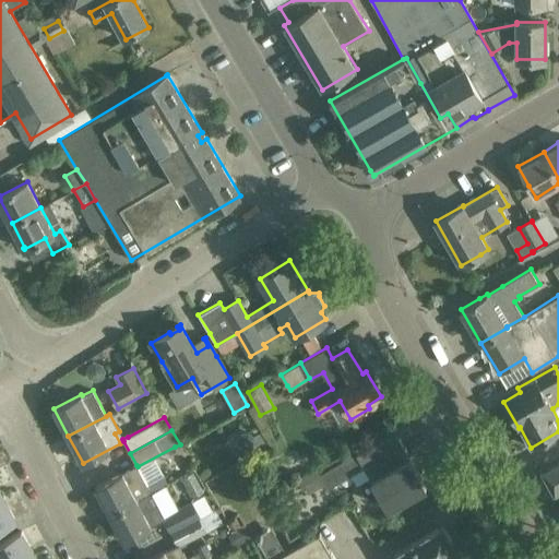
[(249,432),(242,433),(238,440),(239,447),(246,451),(252,449),(253,448),(259,452),(270,445),(261,431),(254,436),(249,432)]
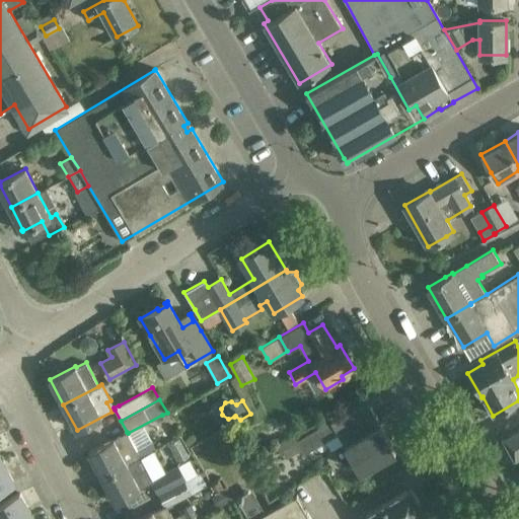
[(330,422),(297,441),(301,449),(303,453),(326,441),(331,450),(344,444),(350,454),(360,471),(395,450),(367,400),(349,411),(330,422)]
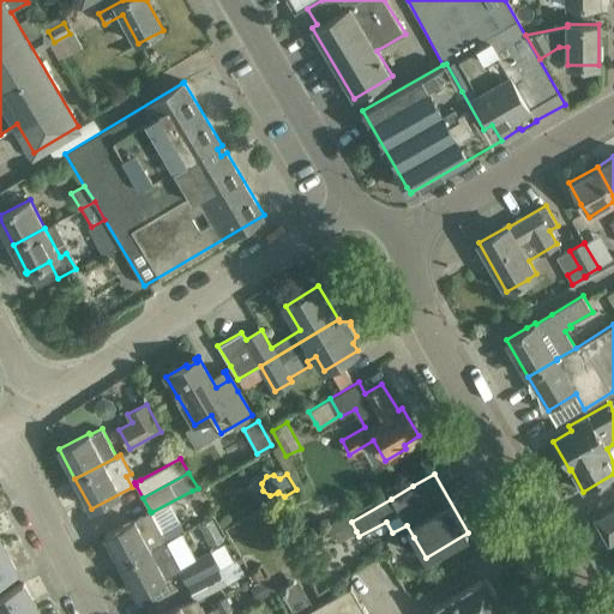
[(612,543),(613,541),(613,499),(593,511),(612,543)]
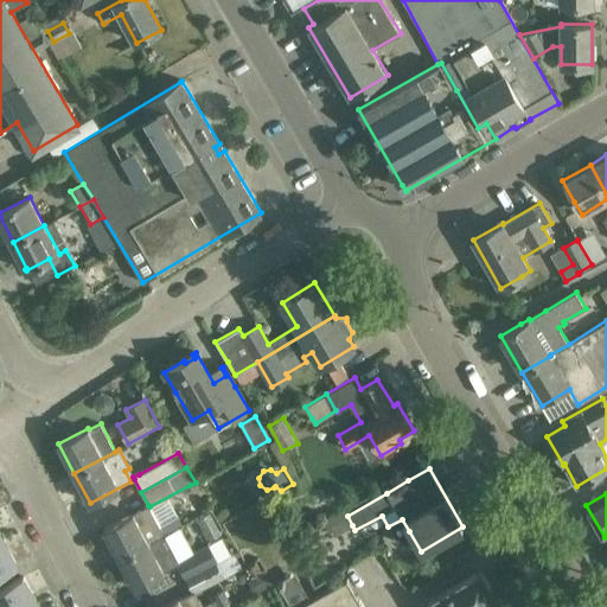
[(125,518),(103,529),(119,558),(165,534),(173,530),(178,528),(181,525),(177,516),(160,524),(154,515),(149,518),(144,508),(133,513),(125,518)]
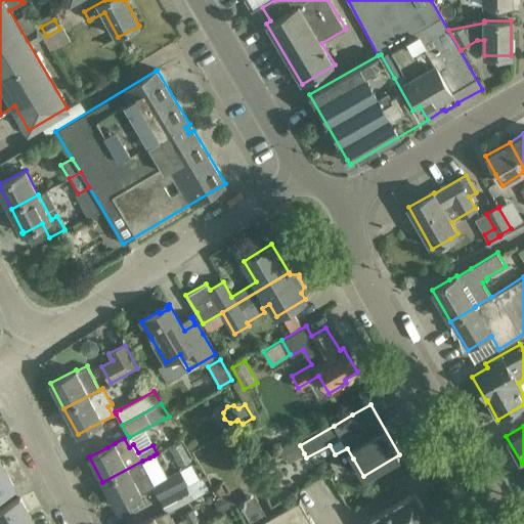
[(297,441),(282,449),(290,462),(304,453),(300,445),(297,441)]
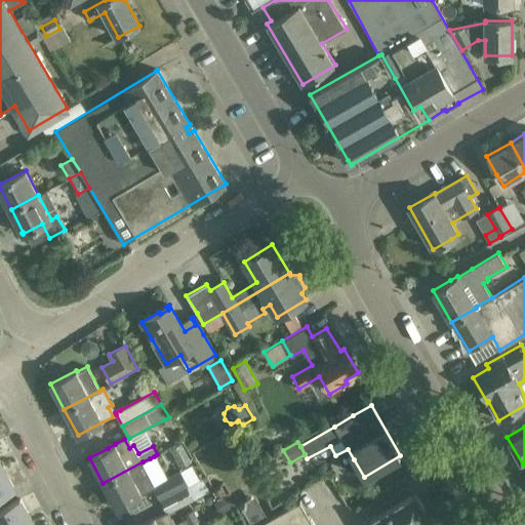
[(143,461),(103,483),(117,509),(155,487),(154,485),(166,479),(154,456),(150,458),(143,461)]
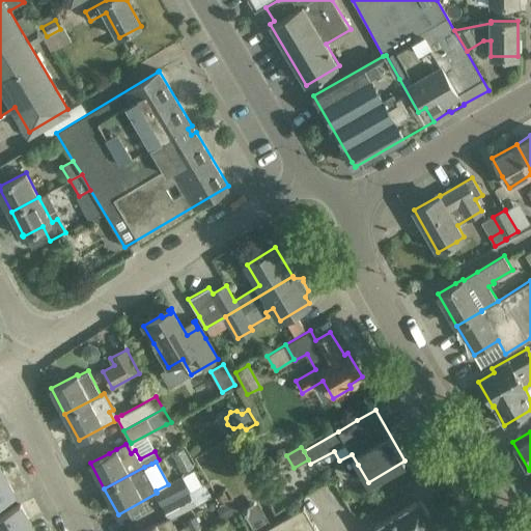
[(168,484),(156,491),(157,493),(163,505),(201,484),(193,470),(168,484)]
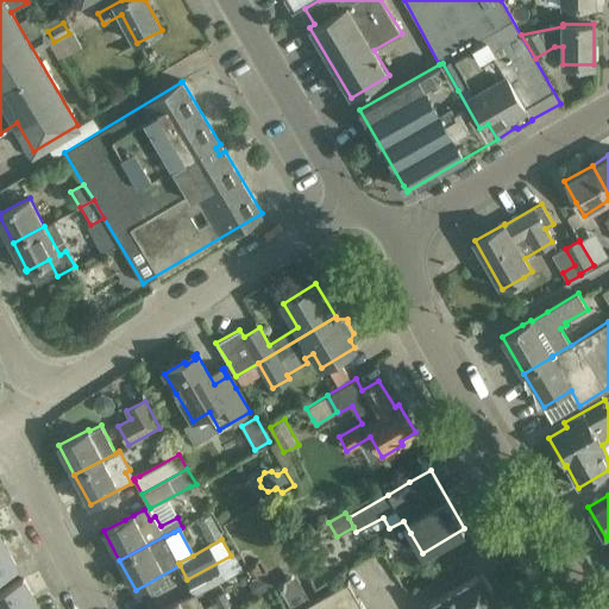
[(2,541),(0,541),(0,575),(17,566),(2,541)]
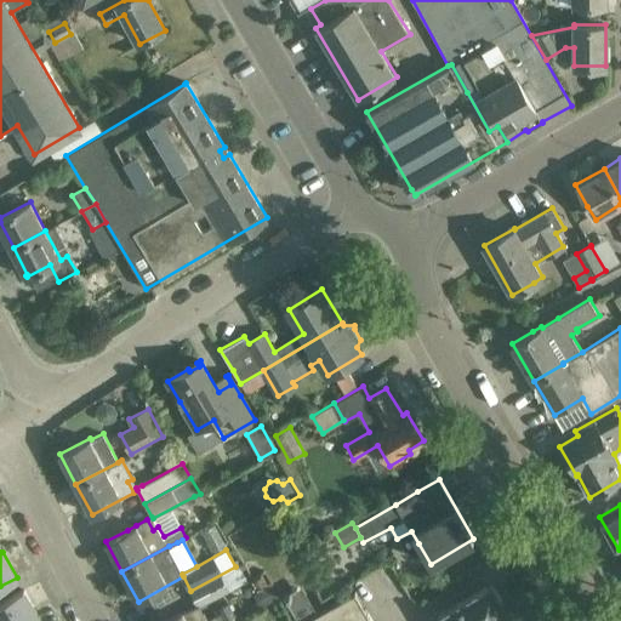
[(235,567),(191,591),(198,604),(199,608),(200,607),(246,580),(239,565),(235,568),(235,567)]
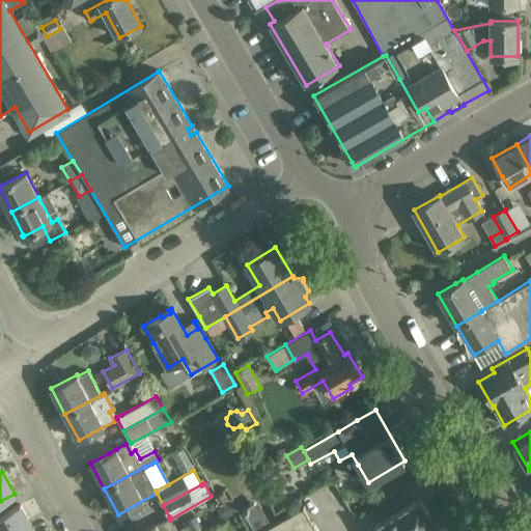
[(238,511),(231,499),(217,507),(223,519),(238,511)]
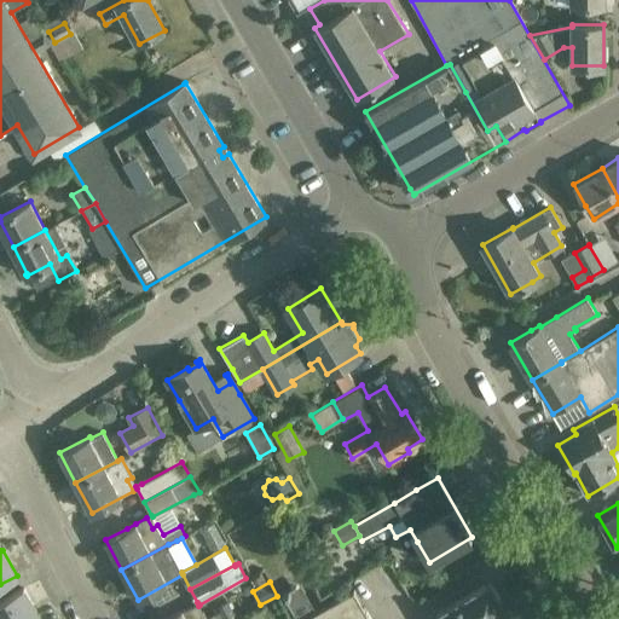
[(490,618),(505,609),(490,583),(434,614),(437,618),(490,618)]
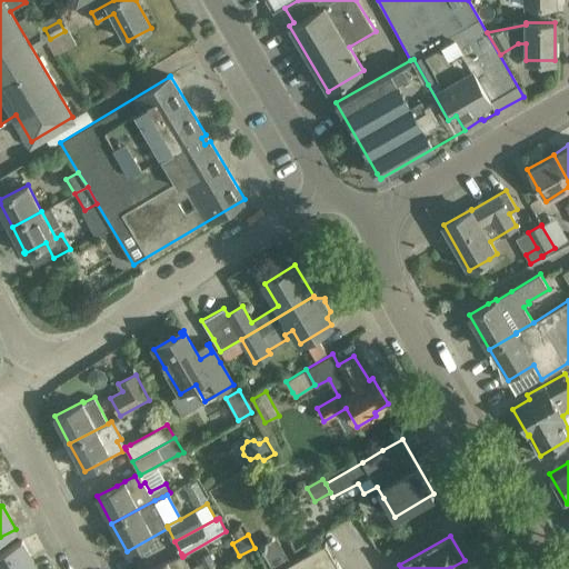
[(340,568),(326,542),(291,562),(276,537),(260,546),(272,568),(340,568)]
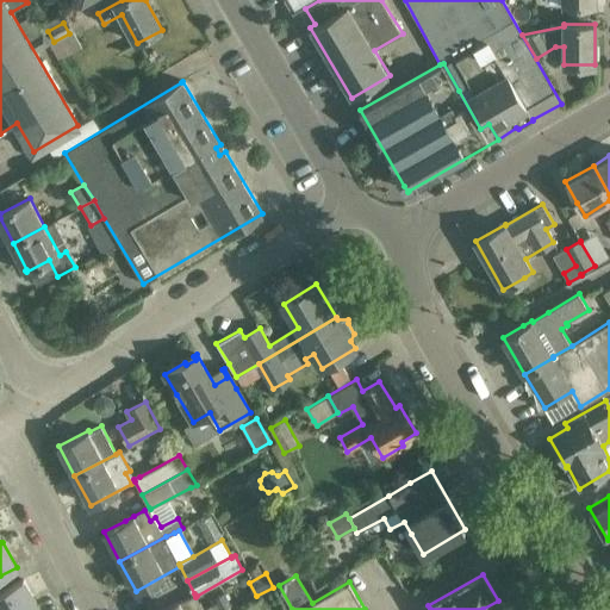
[(0,591),(0,609),(26,609),(37,605),(23,580),(2,591),(0,591)]
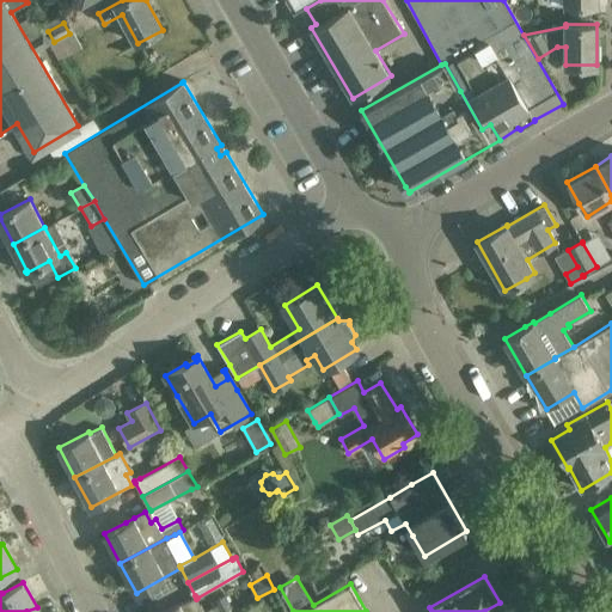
[(179,603),(161,611),(232,611),(236,611),(226,593),(216,598),(219,604),(204,611),(202,606),(196,609),(190,598),(181,604),(179,603)]
